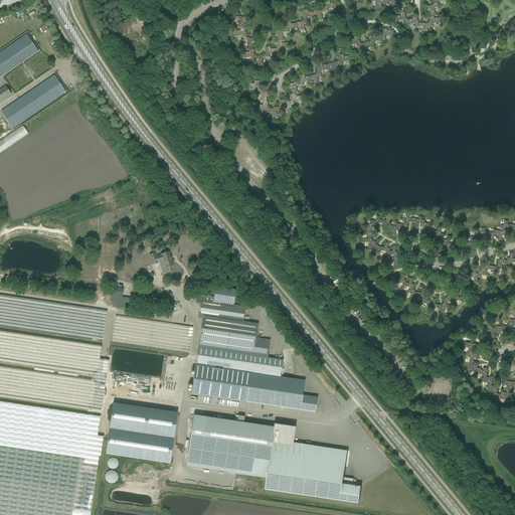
[(376,1),(376,7),(375,7),(375,9),(381,9),(381,3),(383,2),(382,0),(372,0),(372,1),(376,1)]
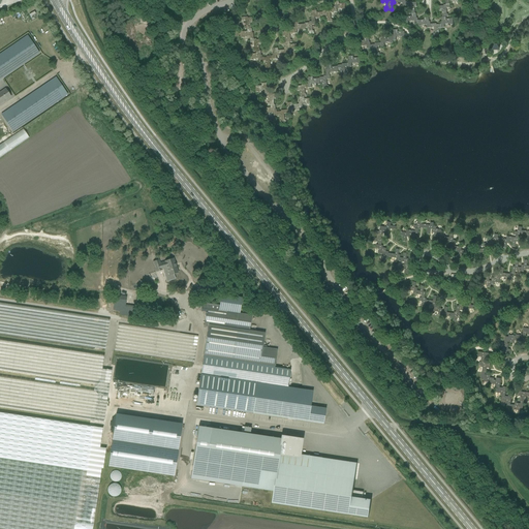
[(334,2),(334,7),(333,7),(334,9),(334,12),(334,13),(337,12),(337,9),(343,8),(343,10),(346,9),(345,3),(339,4),(339,2),(334,2)]
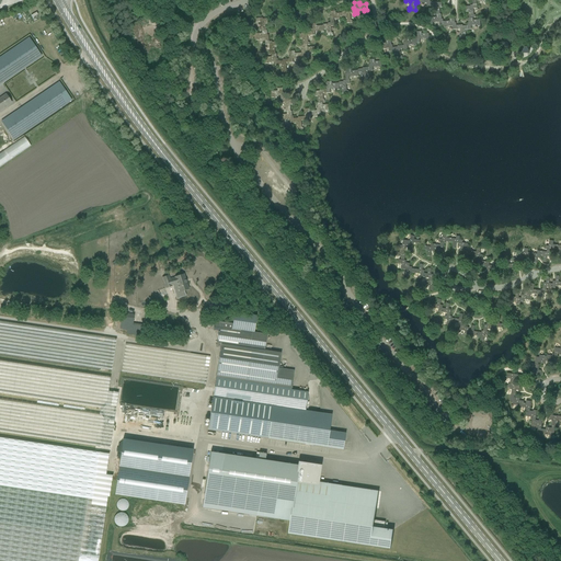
[(434,15),(436,15),(441,14),(439,8),(442,8),(442,2),(437,3),(437,2),(431,2),(431,7),(434,6),(435,12),(434,12),(434,15)]
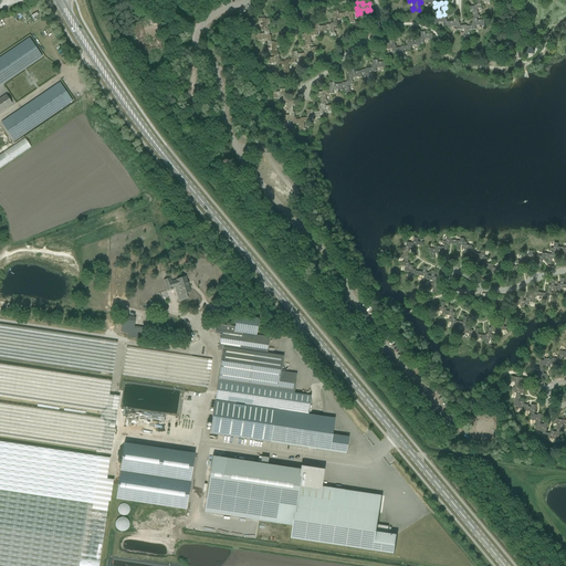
[(481,4),(477,6),(474,6),(474,7),(470,7),(470,12),(472,12),(473,19),(478,18),(478,19),(480,18),(480,16),(478,16),(478,9),(481,9),(481,4)]
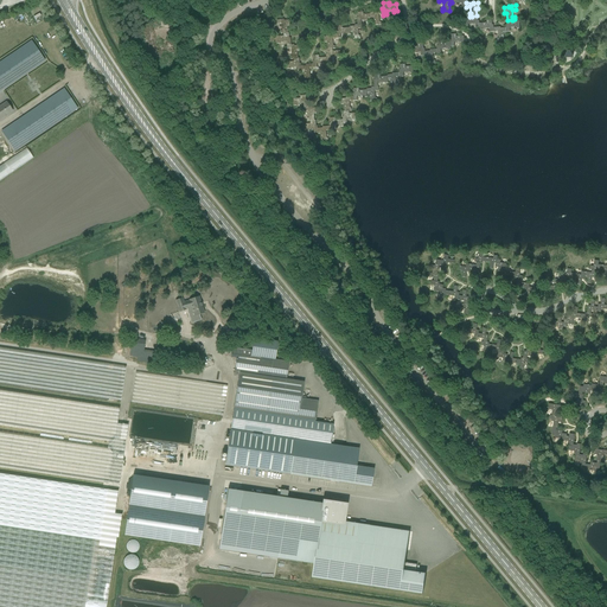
[(379,16),(383,14),(383,11),(376,11),(376,12),(371,13),(371,14),(371,19),(374,18),(375,26),(382,25),(381,21),(379,23),(379,16)]
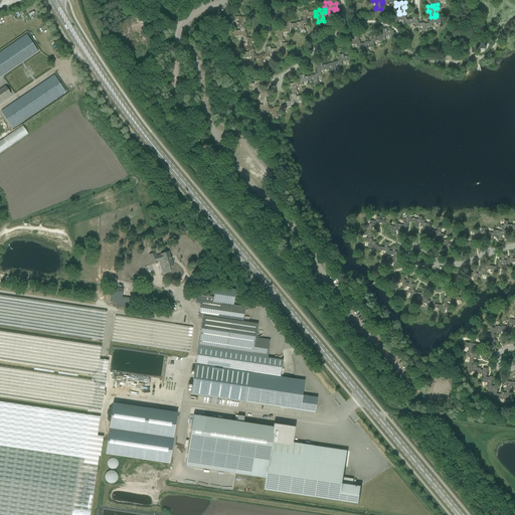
[(315,18),(315,16),(315,12),(309,12),(309,10),(304,11),(304,15),(303,15),(304,21),(307,21),(307,17),(313,17),(313,18),(315,18)]
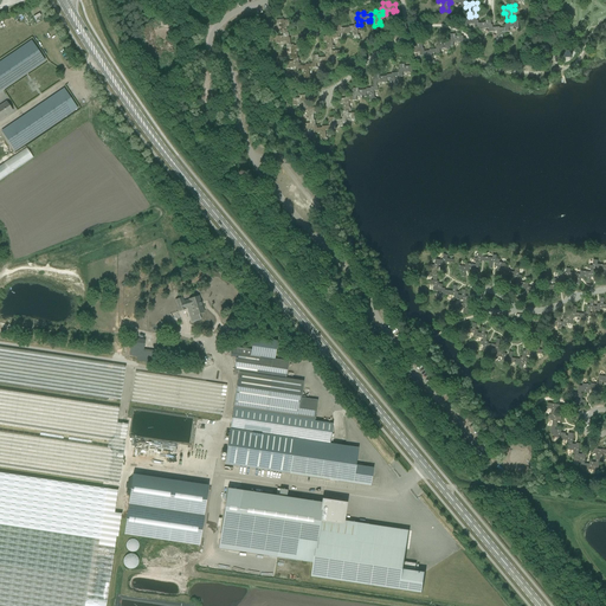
[(475,28),(478,28),(479,28),(478,24),(478,20),(477,21),(477,15),(476,15),(471,17),(471,19),(464,19),(465,26),(468,26),(468,25),(475,24),(475,28)]
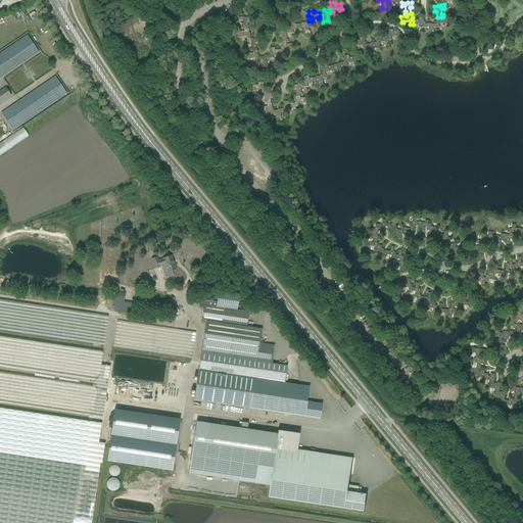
[(435,21),(435,25),(436,28),(439,28),(439,25),(445,24),(445,25),(447,25),(447,18),(441,19),(441,17),(441,16),(437,17),(436,17),(436,21),(435,21)]
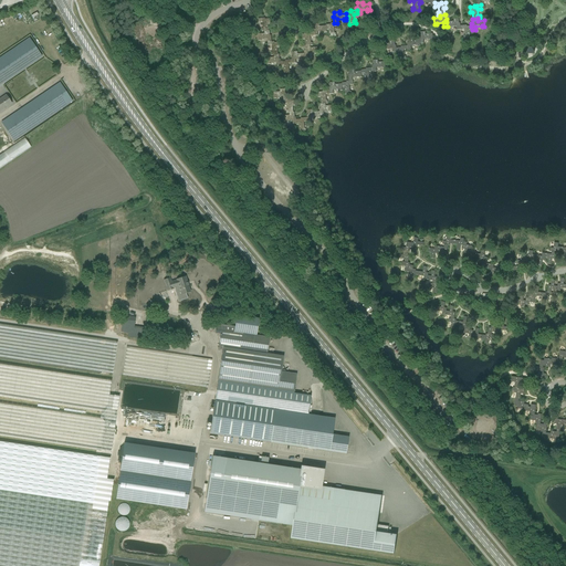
[(262,32),(264,32),(264,31),(269,31),(268,24),(271,24),(270,19),(265,20),(265,19),(259,19),(259,23),(262,22),(263,29),(262,29),(262,32)]
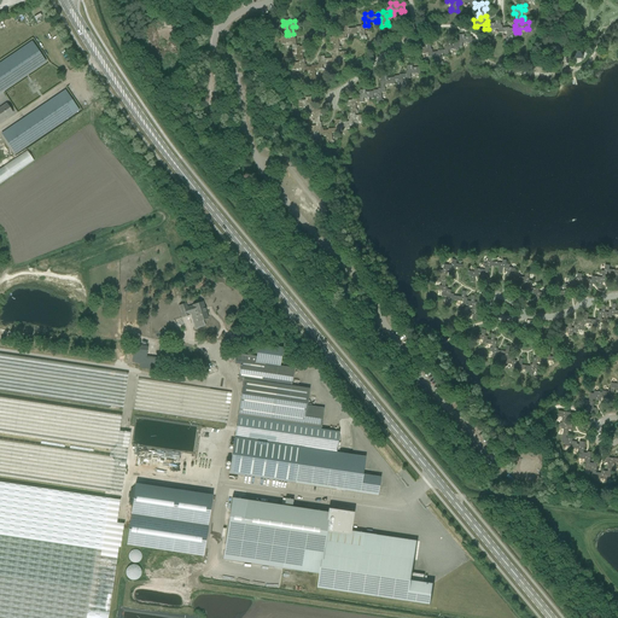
[(495,23),(488,24),(489,29),(488,29),(489,31),(491,31),(491,29),(499,29),(499,33),(503,33),(502,28),(502,25),(501,25),(501,21),(495,21),(495,23)]
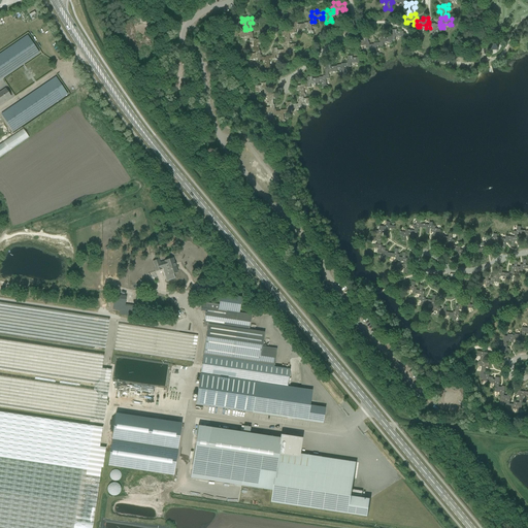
[(315,25),(315,22),(311,22),(308,22),(308,23),(303,24),(304,25),(304,28),(306,28),(307,34),(314,34),(312,31),(311,31),(311,25),(315,25)]
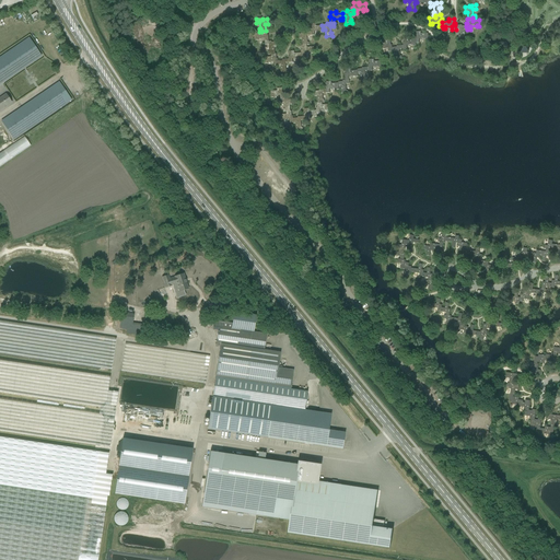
[(323,33),(323,30),(323,26),(316,26),(315,24),(311,24),(311,30),(310,30),(310,32),(311,36),(314,36),(314,32),(321,32),(321,33),(323,33)]
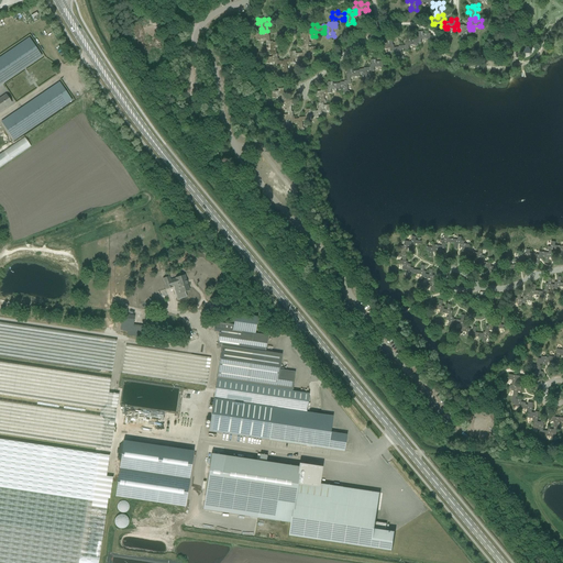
[(470,31),(470,30),(468,26),(464,26),(464,25),(457,25),(459,30),(462,30),(462,36),(461,36),(461,39),(467,39),(467,31),(470,31)]
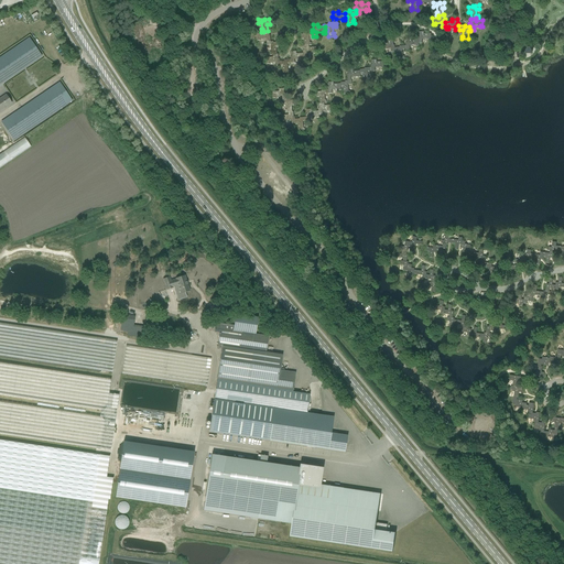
[(267,39),(267,42),(271,42),(270,35),(269,35),(269,31),(268,31),(263,31),(263,32),(263,34),(257,34),(258,41),(260,41),(260,40),(267,39)]
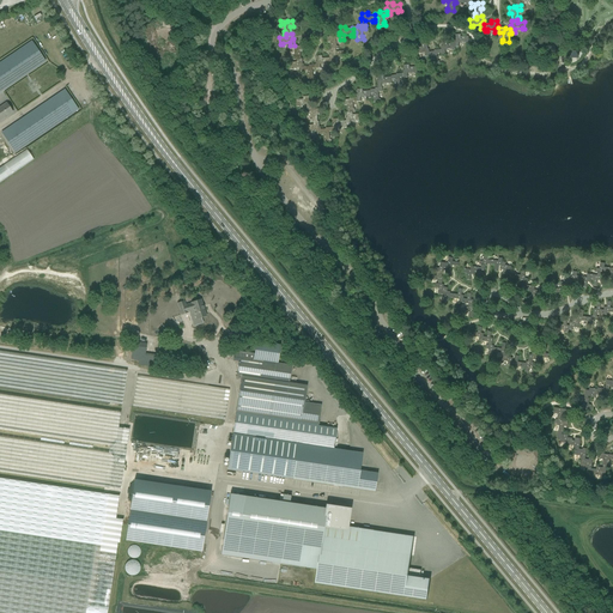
[(335,40),(340,40),(339,35),(333,36),(333,37),(327,37),(328,43),(331,43),(331,49),(331,50),(335,49),(338,49),(338,47),(337,47),(335,40)]
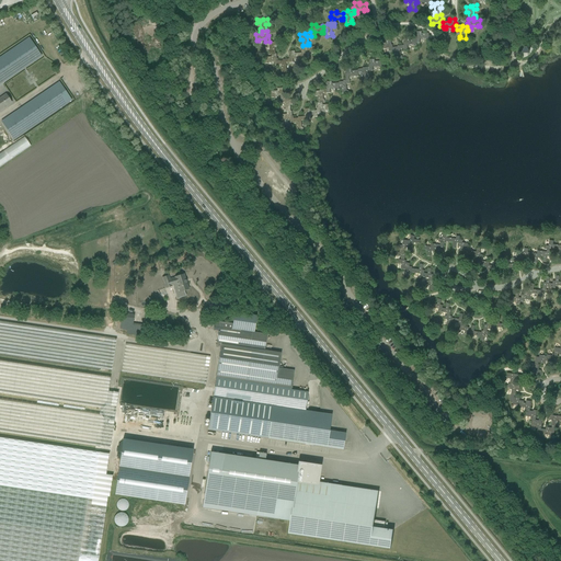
[(416,32),(416,37),(415,37),(415,39),(416,44),(420,44),(420,39),(426,39),(426,41),(428,41),(428,34),(422,34),(421,32),(416,32)]
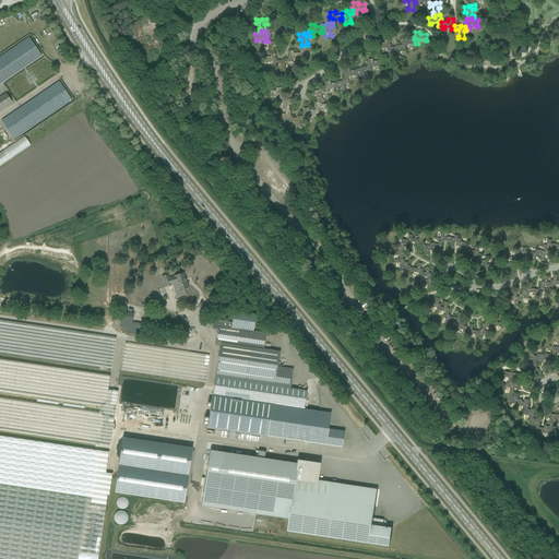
[(415,46),(415,44),(414,39),(407,40),(407,38),(403,38),(403,43),(402,43),(402,46),(403,49),(403,50),(406,49),(406,46),(413,45),(413,46),(415,46)]
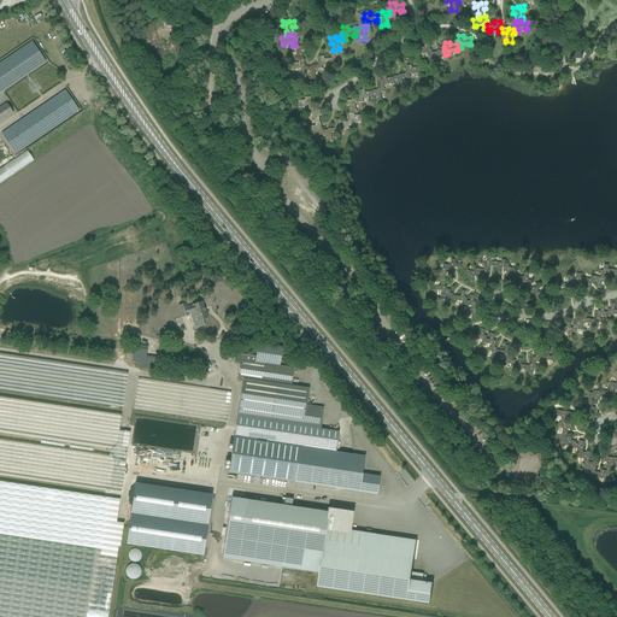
[(45,65),(46,63),(33,43),(30,45),(31,46),(23,52),(22,51),(18,53),(19,54),(10,60),(10,59),(6,62),(6,63),(0,66),(0,92),(6,89),(6,90),(10,88),(10,87),(18,81),(19,82),(23,80),(22,78),(31,72),(31,74),(35,71),(35,69),(43,63),(45,65)]
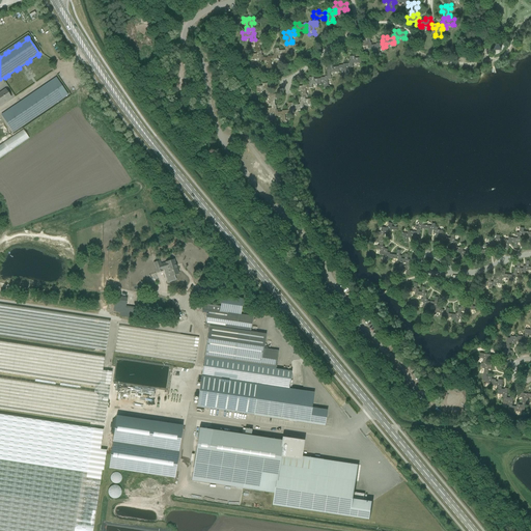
[(368,50),(371,49),(372,49),(371,46),(371,43),(370,43),(370,38),(365,38),(365,42),(359,42),(360,48),(362,48),(362,47),(368,46),(368,50)]
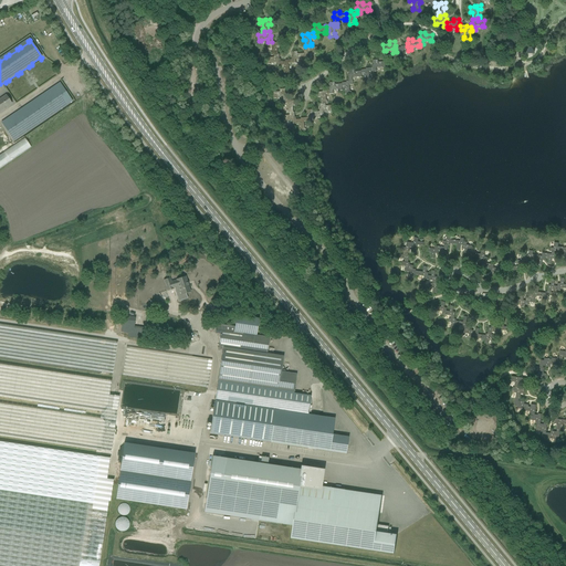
[(271,55),(274,55),(278,54),(278,48),(280,48),(280,42),(274,43),(274,42),(272,42),(268,42),(268,46),(272,45),(272,52),(271,53),(271,55)]
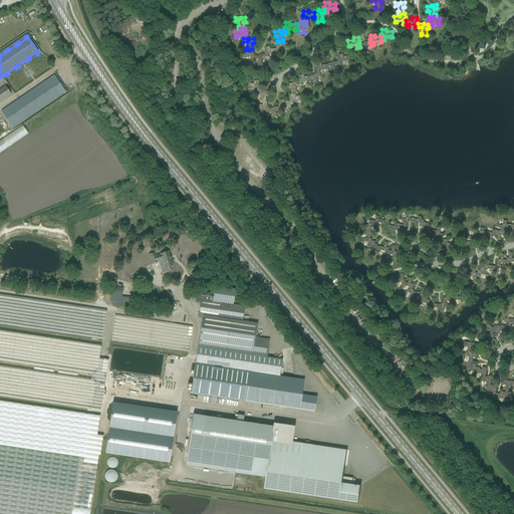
[(276,46),(276,48),(276,52),(277,52),(280,52),(279,48),(285,48),(285,49),(288,49),(287,43),(281,43),(281,41),(277,42),(277,41),(276,42),(277,46),(276,46)]
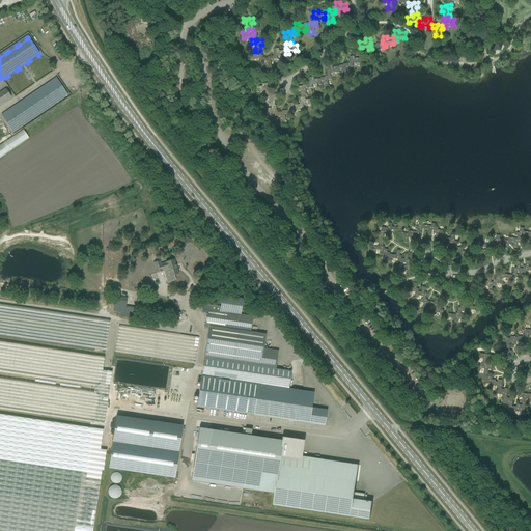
[(379,48),(383,47),(382,44),(375,44),(376,45),(371,46),(372,49),(371,49),(371,50),(374,50),(374,56),(381,56),(381,53),(380,53),(379,48)]
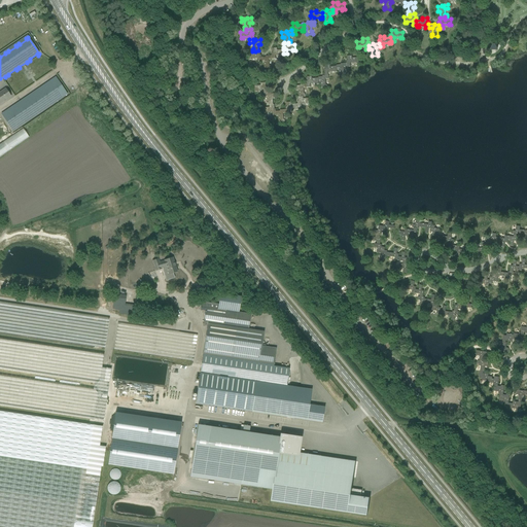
[(284,56),(284,54),(283,54),(283,49),(277,50),(277,48),(272,48),(273,54),(272,54),(272,56),(272,59),(272,60),(276,59),(275,56),(281,55),(281,57),(284,56)]
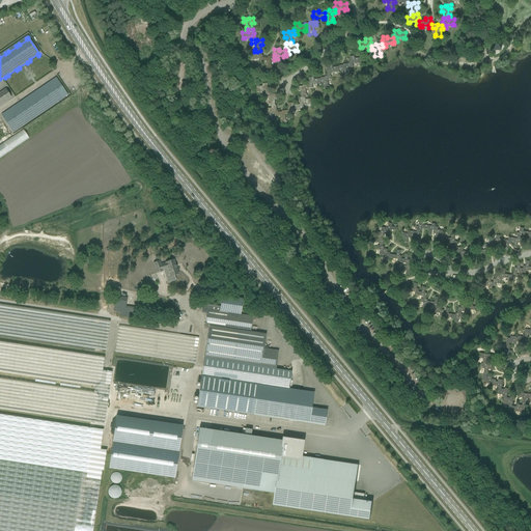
[(260,62),(263,62),(263,58),(263,56),(262,56),(261,51),(260,51),(257,52),(257,54),(251,54),(251,60),(254,60),(254,59),(260,58),(260,62)]
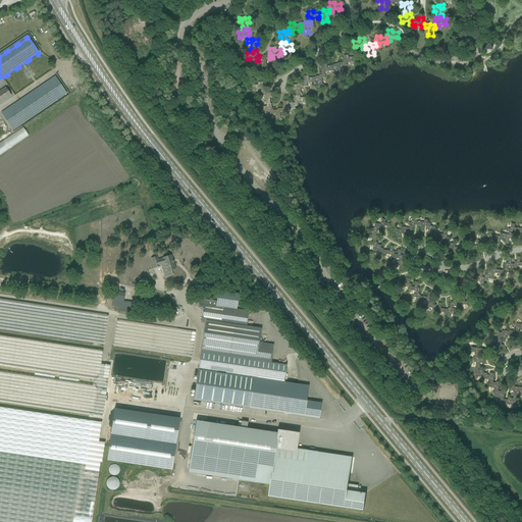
[(263,56),(259,57),(259,61),(259,62),(261,61),(262,68),(268,67),(268,64),(266,65),(266,59),(269,58),(269,55),(263,56)]
